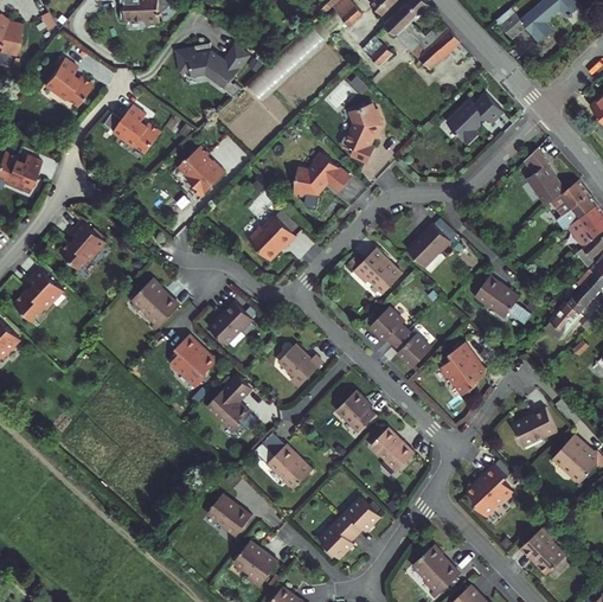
[(124,0),(130,21),(146,18),(145,14),(148,13),(151,20),(152,20),(166,17),(164,6),(167,0),(124,0)]
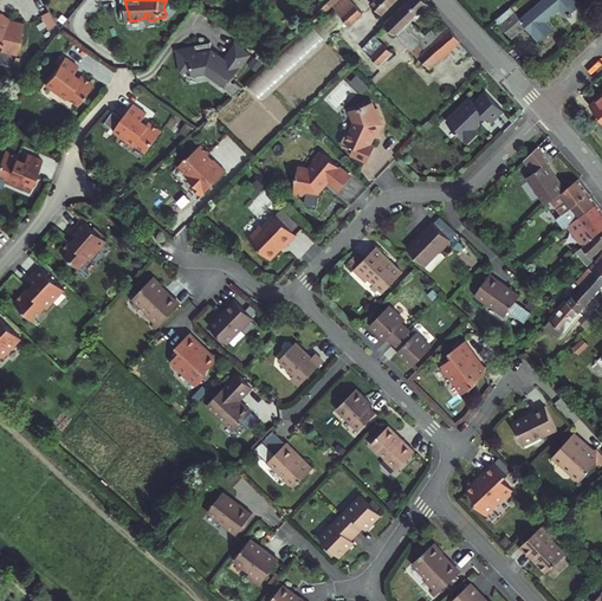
[(325,7),(328,10),(337,0),(322,0),(321,1),(325,7)]
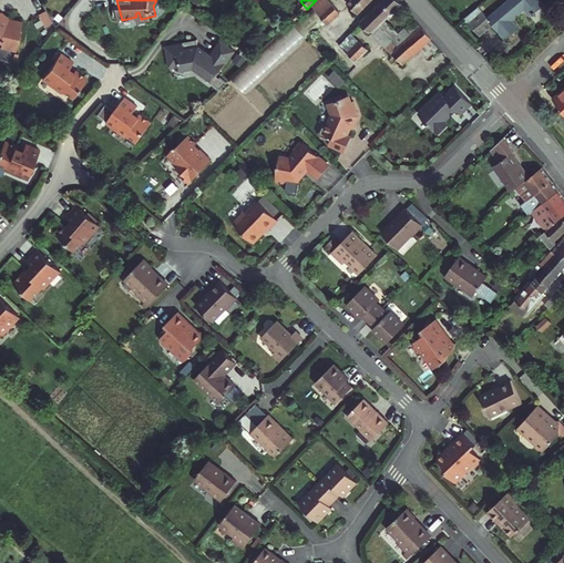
[(319,0),(316,0),(307,9),(316,19),(327,8),(319,0)]
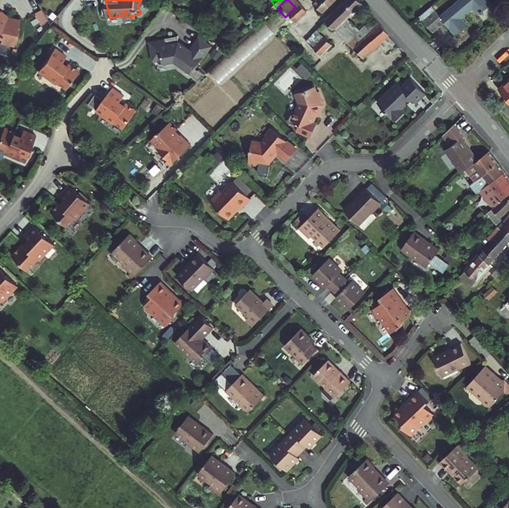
[(315,0),(306,10),(315,18),(332,0),(315,0)]
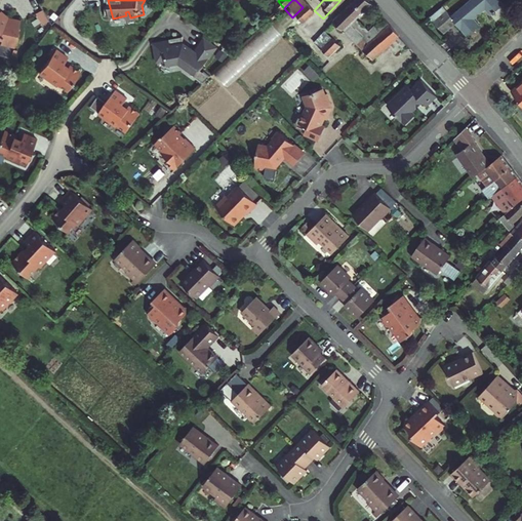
[(370,59),(387,45),(393,52),(402,43),(380,18),(366,31),(355,18),(369,4),(365,0),(355,0),(333,22),(370,59)]
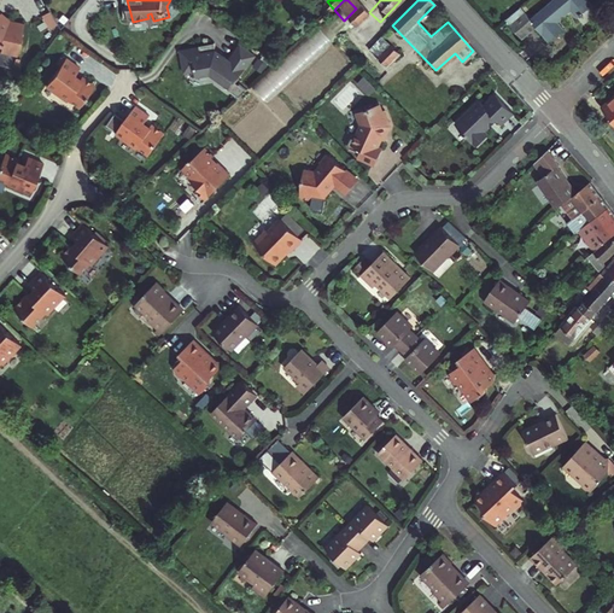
[(539,0),(520,17),(515,12),(501,23),(513,36),(527,24),(539,39),(553,28),(547,22),(560,10),(566,17),(580,4),(576,0),(539,0)]
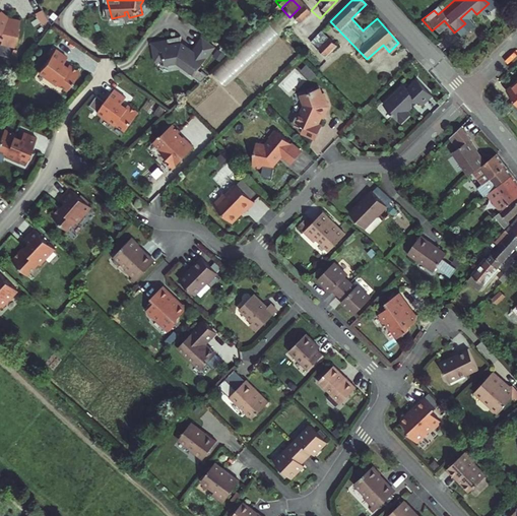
[(266,18),(268,20),(277,12),(281,8),(279,6),(266,18)]
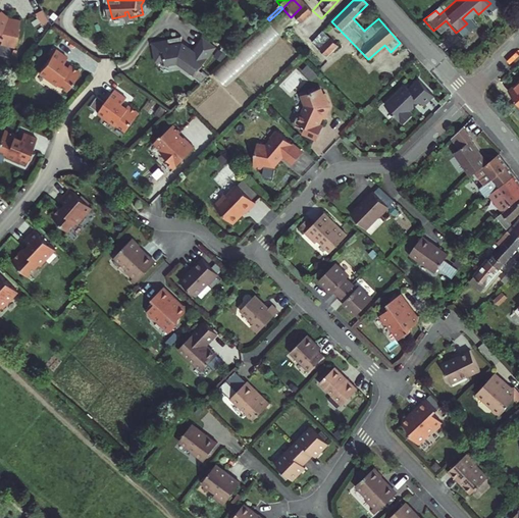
[(49,17),(43,7),(36,11),(43,21),(49,17)]
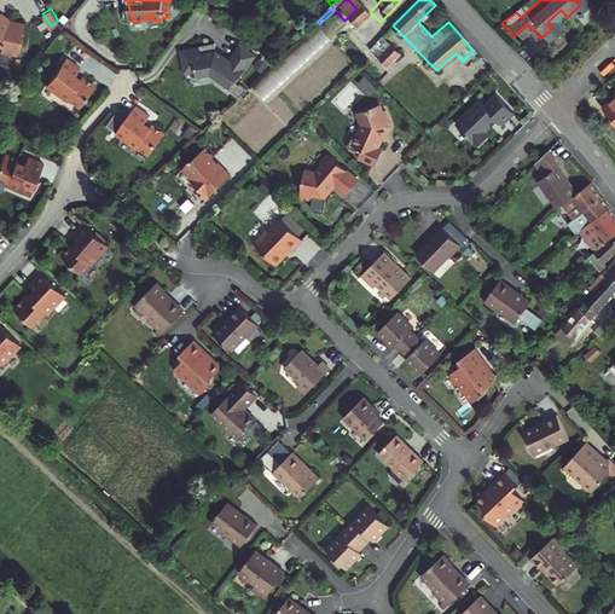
[(365,16),(357,9),(344,21),(353,28),(365,16)]
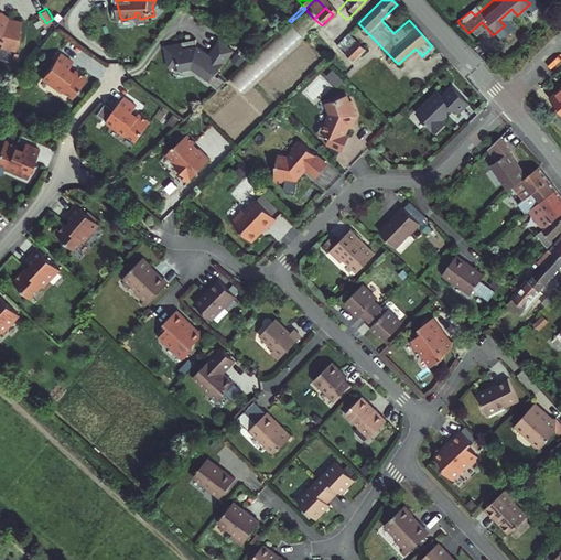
[(0,40),(1,40),(0,45),(15,49),(22,19),(9,15),(0,9),(0,40)]
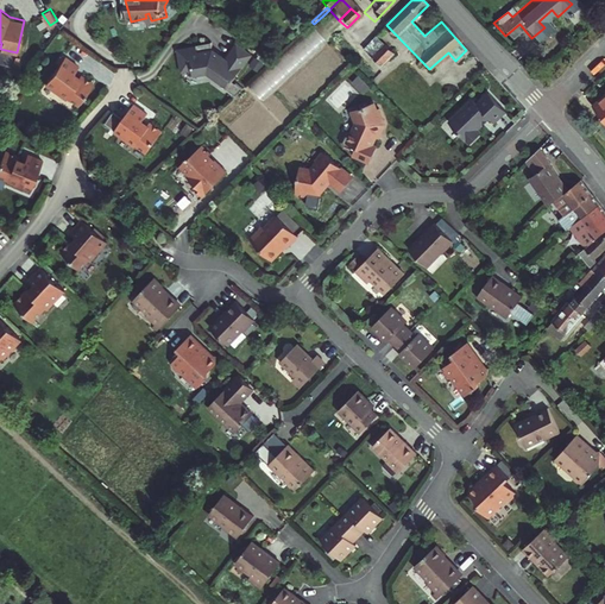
[(262,105),(325,46),(310,32),(249,90),(262,105)]
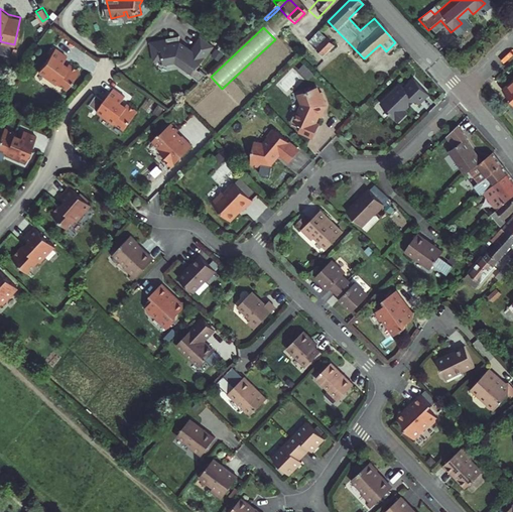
[(317,30),(307,41),(323,55),(333,44),(317,30)]
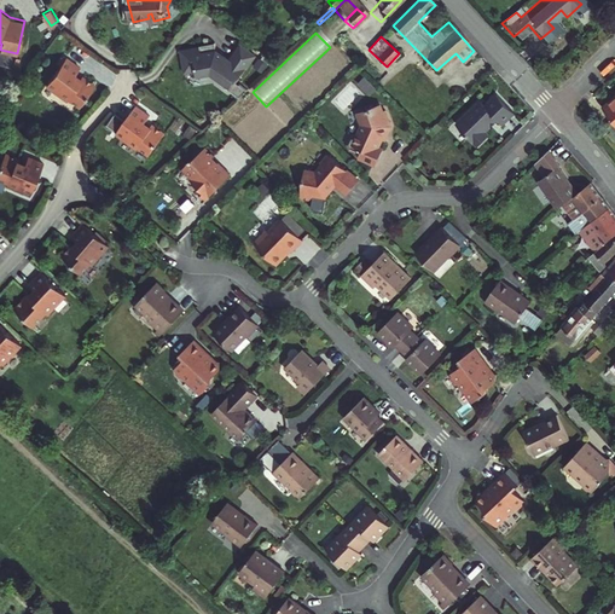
[(191,42),(191,64),(203,64),(203,70),(218,70),(224,75),(222,76),(231,82),(232,80),(238,85),(243,77),(262,52),(247,41),(236,57),(226,48),(226,42),(191,42)]
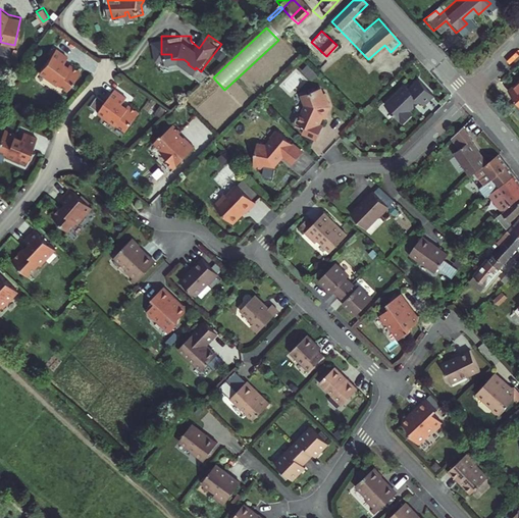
[(82,70),(70,62),(69,64),(64,60),(69,54),(57,45),(41,67),(59,81),(61,79),(70,86),(82,70)]
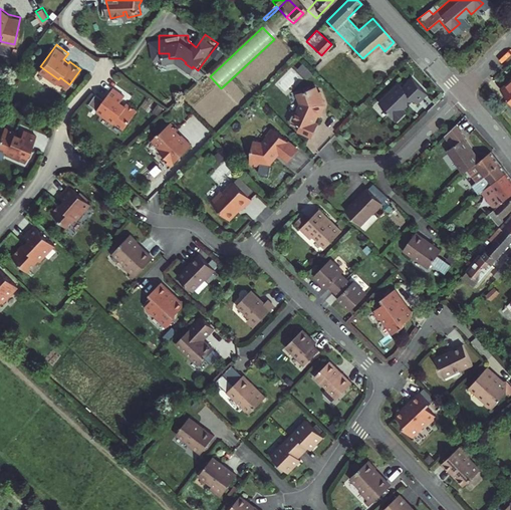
[(198,70),(197,71),(204,76),(211,70),(202,64),(198,70)]
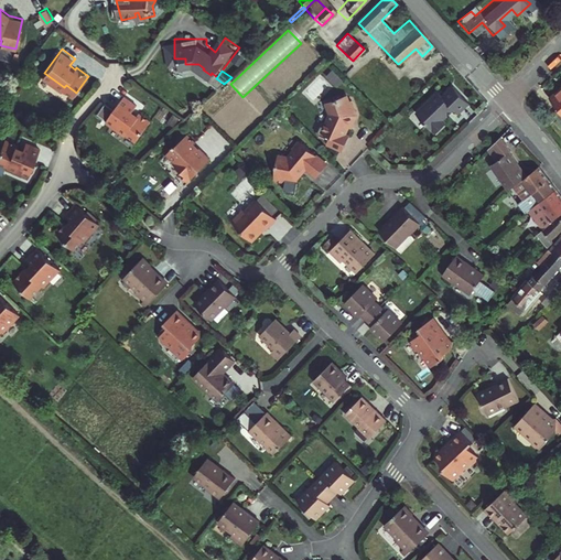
[(416,111),(435,132),(446,122),(443,118),(454,108),(457,112),(470,101),(453,85),(442,95),(438,90),(416,111)]
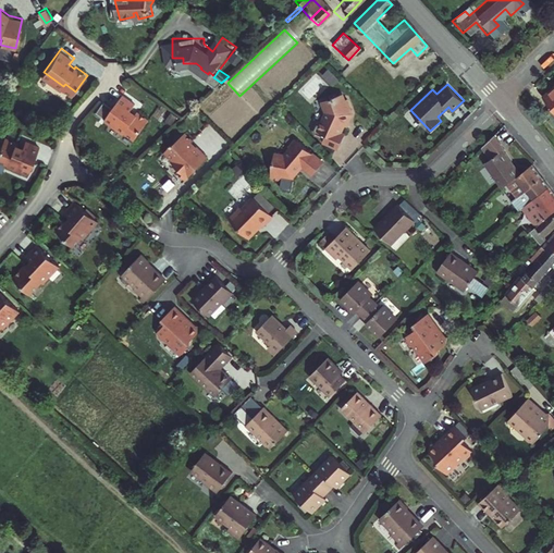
[(553,88),(541,99),(553,111),(546,117),(553,123),(553,88)]
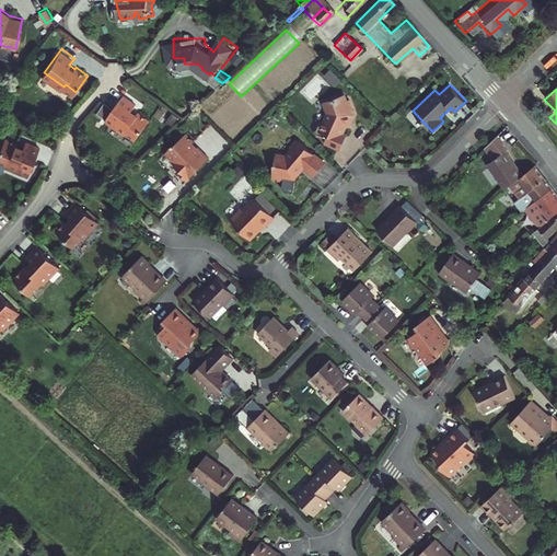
[(152,118),(141,111),(139,114),(134,111),(139,103),(127,94),(115,109),(106,103),(99,113),(108,119),(127,132),(128,131),(138,138),(152,118)]
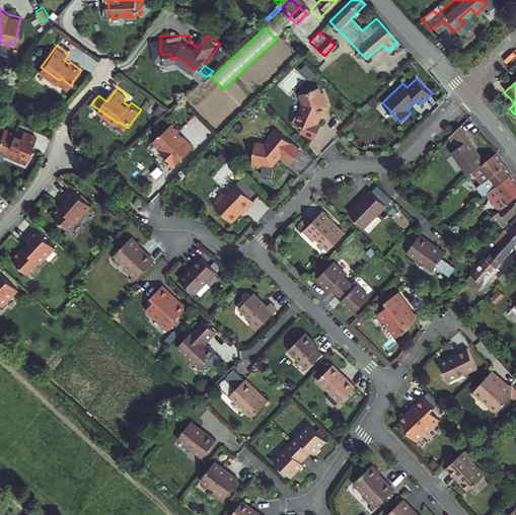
[(317,127),(323,115),(322,109),(325,109),(324,101),(322,101),(318,101),(318,95),(302,96),(303,107),(300,117),(299,116),(296,117),(293,125),(294,128),(302,131),(300,136),(314,142),(321,129),(317,127)]
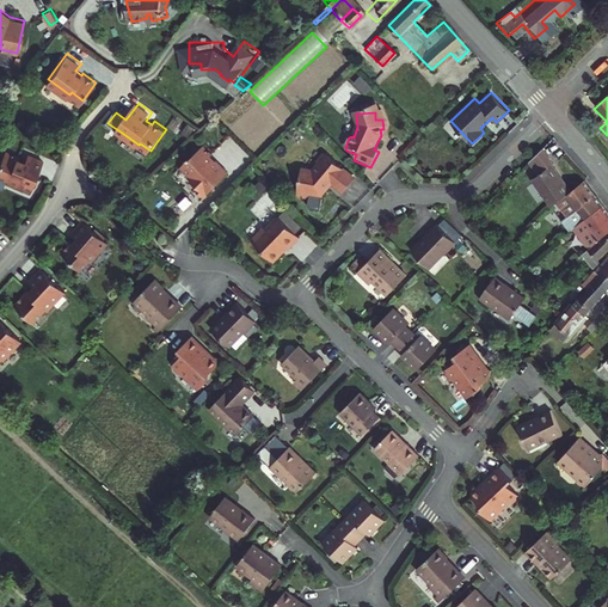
[(189,176),(188,178),(195,185),(196,190),(201,195),(206,195),(226,173),(214,161),(213,163),(207,158),(209,155),(201,147),(190,158),(189,158),(179,166),(189,176)]
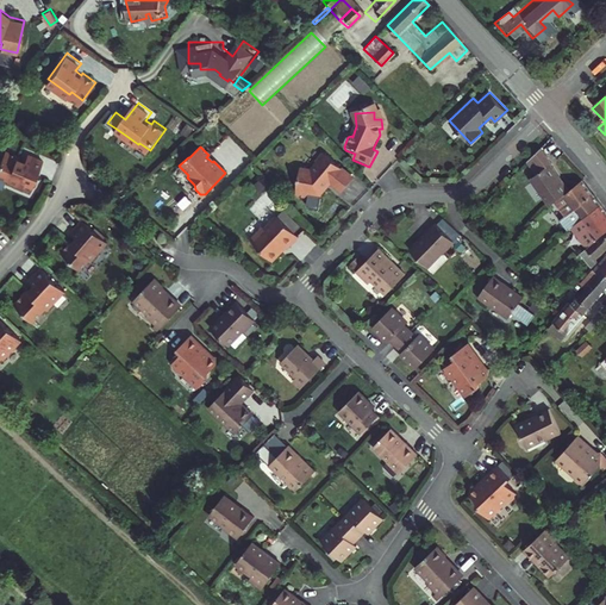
[(26,160),(20,156),(22,154),(7,148),(0,163),(0,172),(10,176),(8,179),(32,189),(47,158),(31,150),(26,160)]
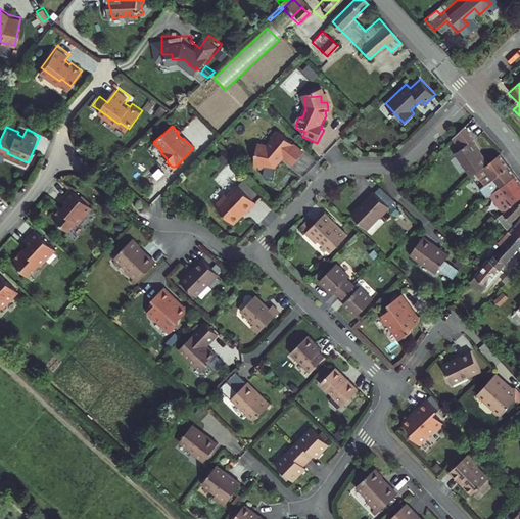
[(470,140),(462,130),(451,140),(458,149),(453,153),(469,175),(477,170),(482,166),(485,163),(469,141),(470,140)]
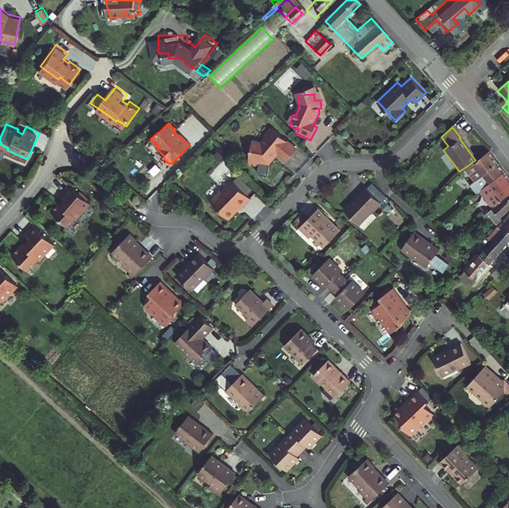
[(268,139),(263,146),(254,145),(249,167),(261,169),(262,164),(269,165),(278,155),(288,163),(298,152),(272,130),(266,137),(268,139)]
